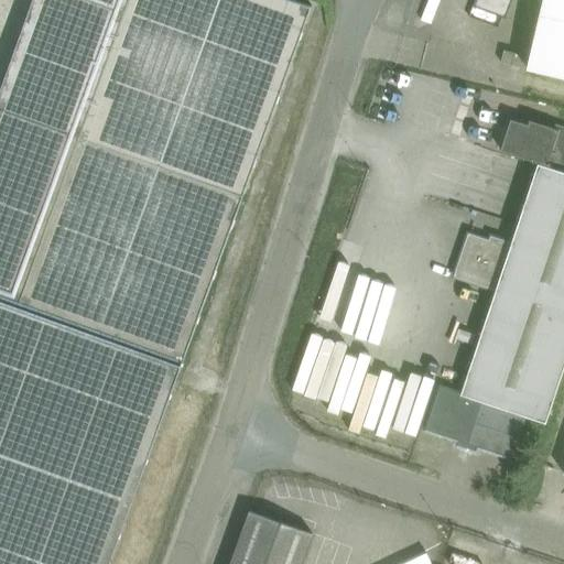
[(0,0),(0,563),(111,563),(312,7),(294,0),(0,0)]
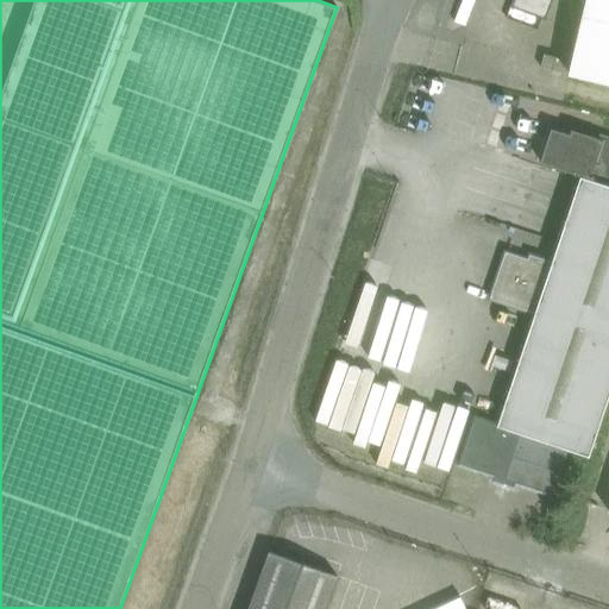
[(608,0),(513,0),(512,6),(546,19),(553,0),(586,0),(570,74),(608,83),(608,0)]
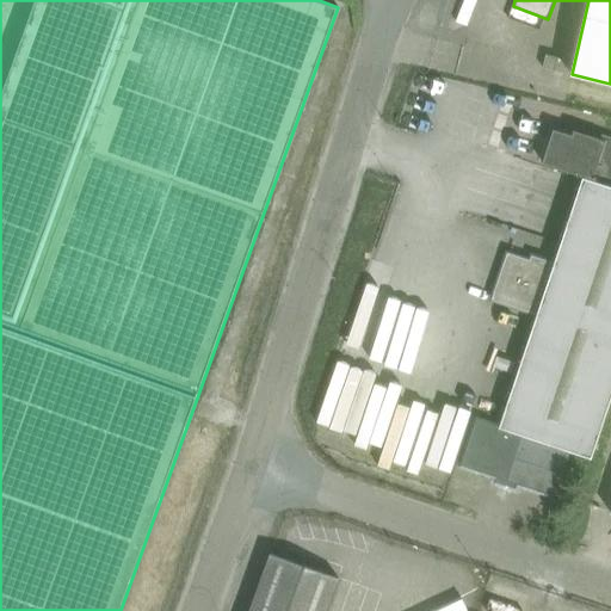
[(566,73),(568,60),(547,55),(543,68),(566,73)]
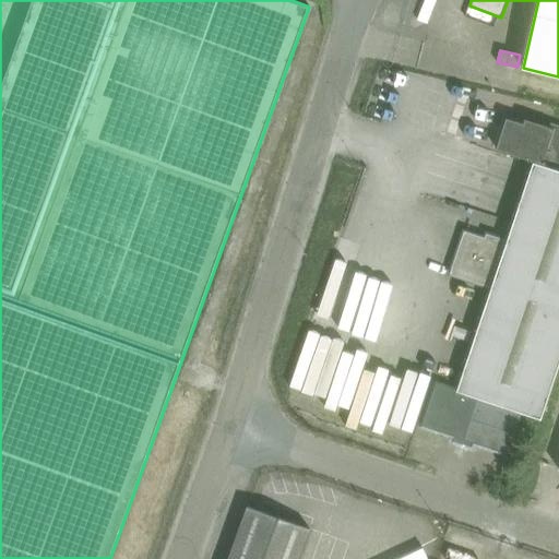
[(496,150),(534,162),(558,170),(558,126),(539,119),(538,125),(525,120),(523,125),(507,119),(496,150)]
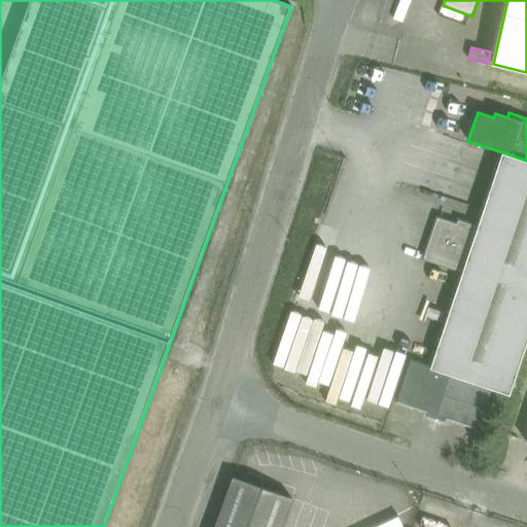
[(526,345),(526,161),(503,152),(477,232),(466,227),(467,224),(458,221),(457,224),(437,218),(424,258),(463,272),(431,367),(412,361),(398,401),(429,412),(428,416),(445,421),(446,418),(478,428),(490,389),(511,395),(526,345)]
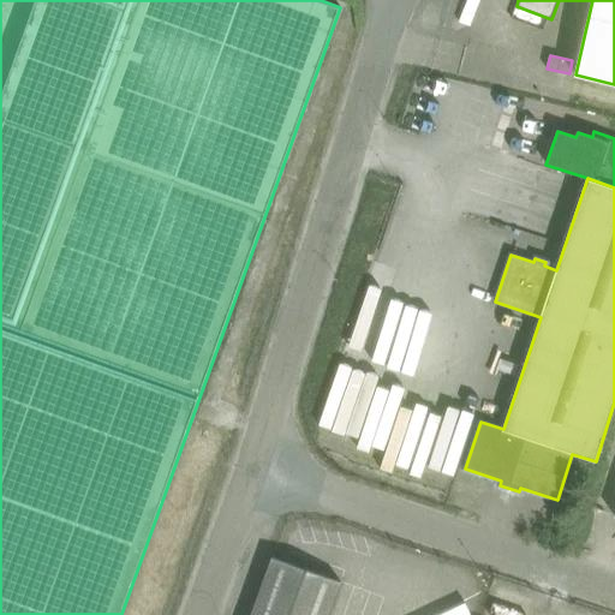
[(328,614),(340,581),(273,557),(251,614),(328,614)]
